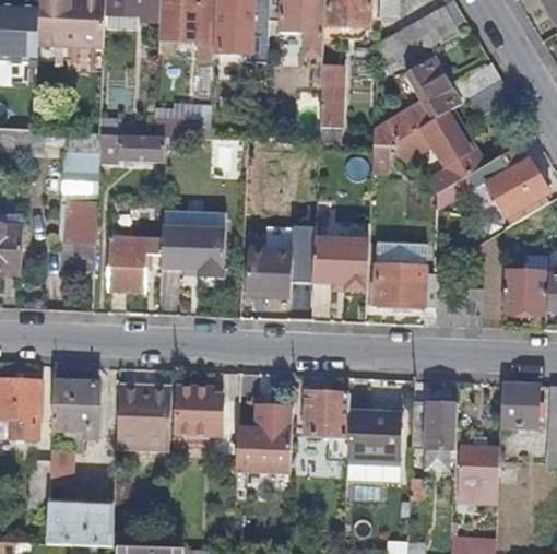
[(0,55),(27,57),(30,1),(0,0),(0,55)]
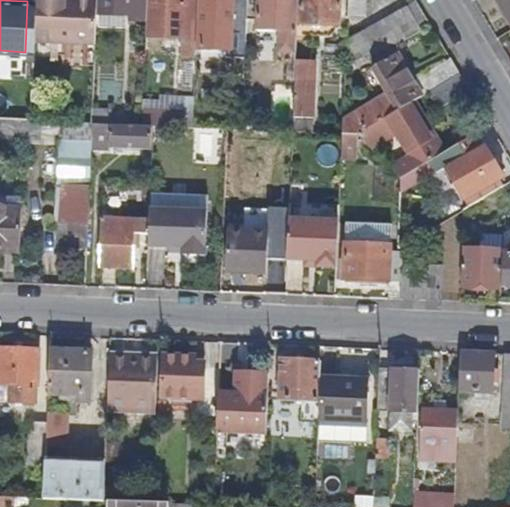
[(35,0),(35,2),(34,38),(93,41),(95,0),(35,0)]
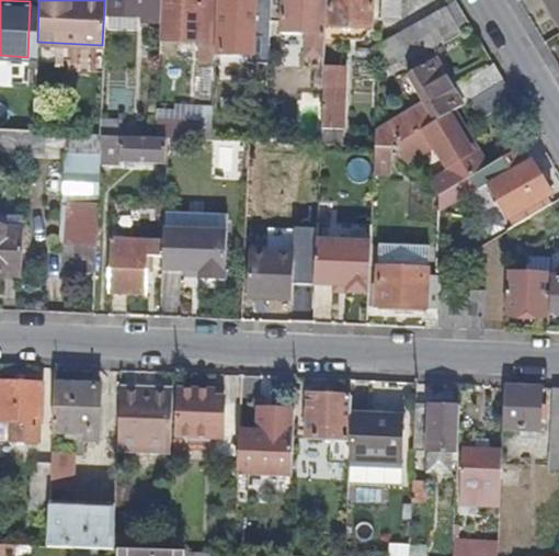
[(109,0),(109,12),(139,13),(139,21),(158,21),(159,2),(159,0),(109,0)]
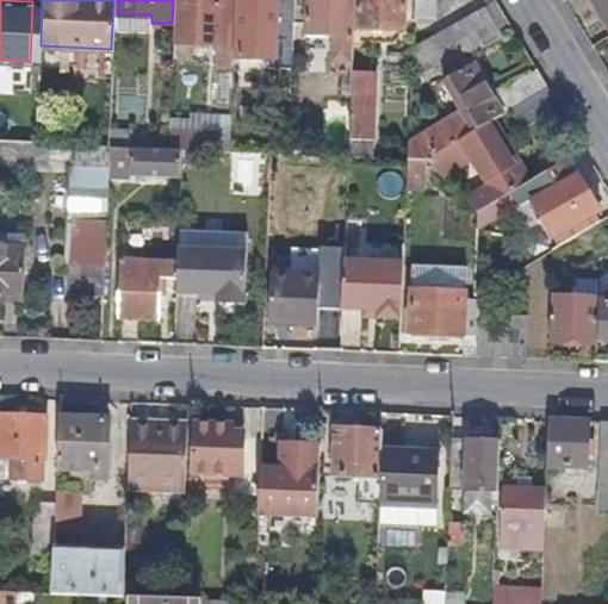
[(233,26),(233,0),(178,0),(178,2),(173,2),(172,23),(172,42),(212,43),(212,63),(230,63),(231,45),(233,26)]
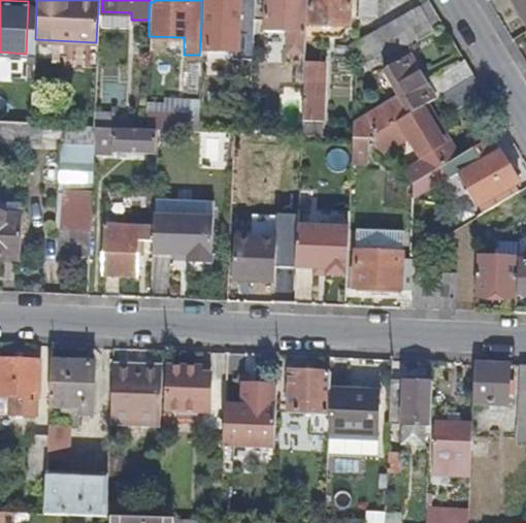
[(204,0),(204,23),(201,23),(200,39),(227,40),(235,30),(235,25),(237,25),(238,0),(204,0)]
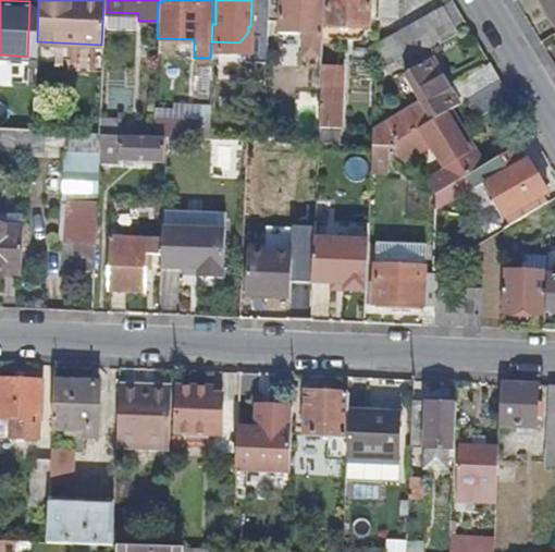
[(268,0),(268,1),(279,1),(276,31),(301,32),(300,56),(320,57),(322,0),(268,0)]
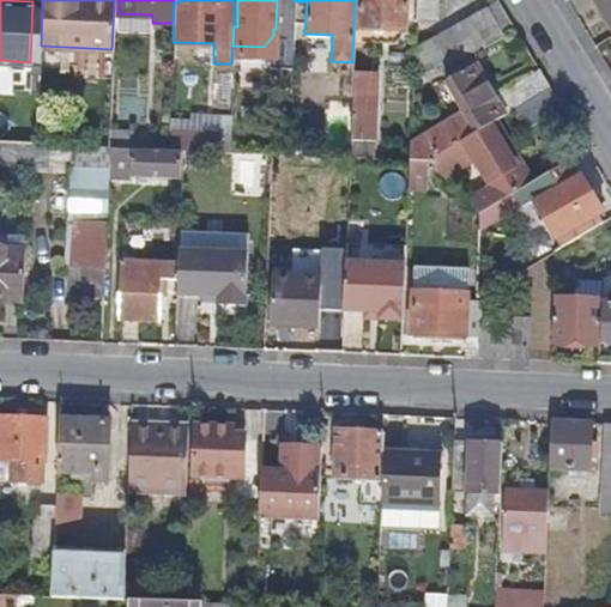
[(358,0),(358,25),(405,28),(405,0),(358,0)]
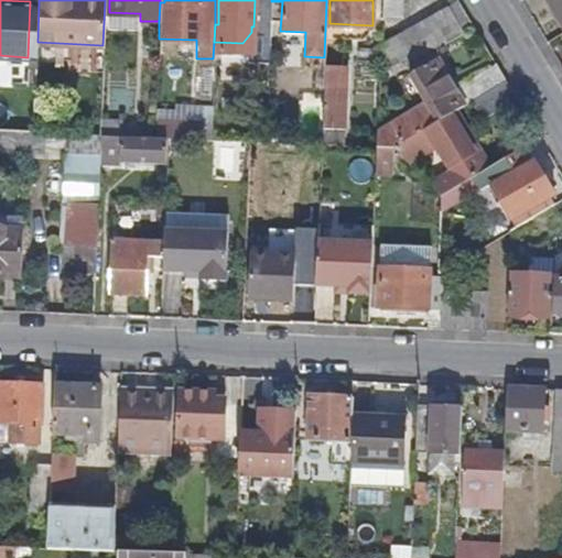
[(381,0),(381,15),(403,17),(403,0),(381,0)]
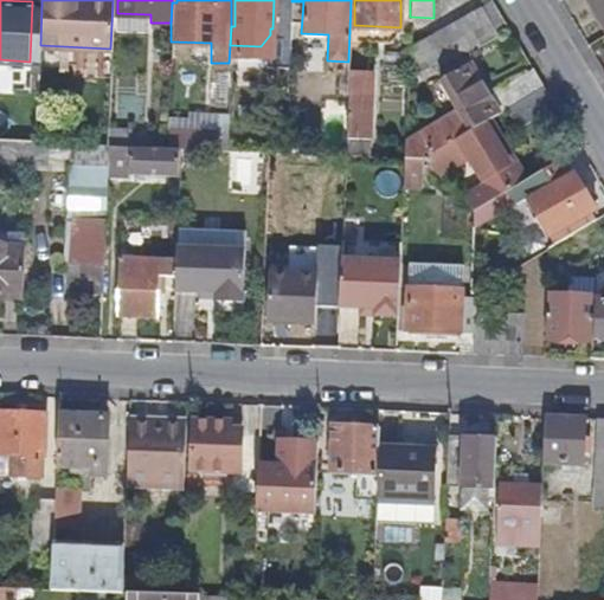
[(588,0),(603,27),(603,0),(588,0)]
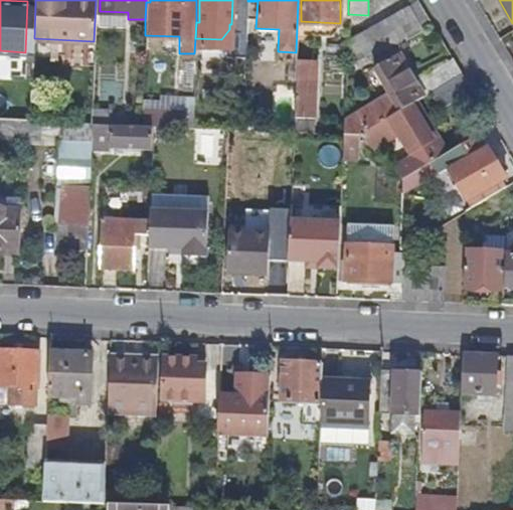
[(27,1),(25,52),(33,52),(34,38),(35,2),(27,1)]
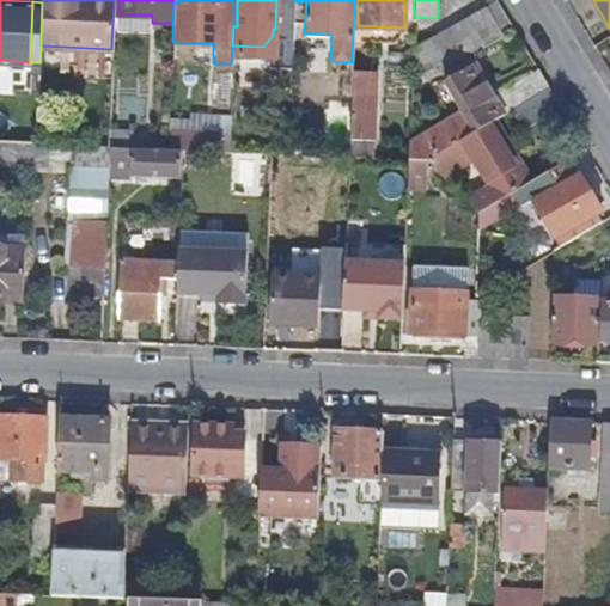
[(443,79),(471,62),(459,41),(431,59),(443,79)]
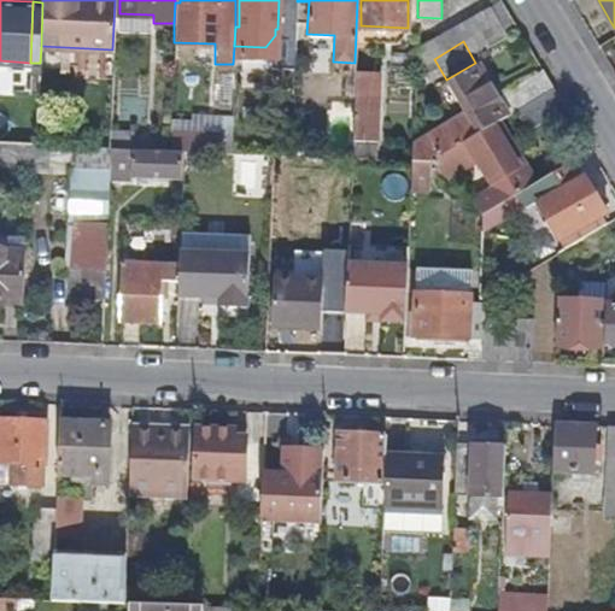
[(411,159),(429,160),(492,122),(515,109),(552,87),(542,69),(497,94),(496,92),(493,94),(475,63),(446,80),(464,110),(413,142),(411,159)]
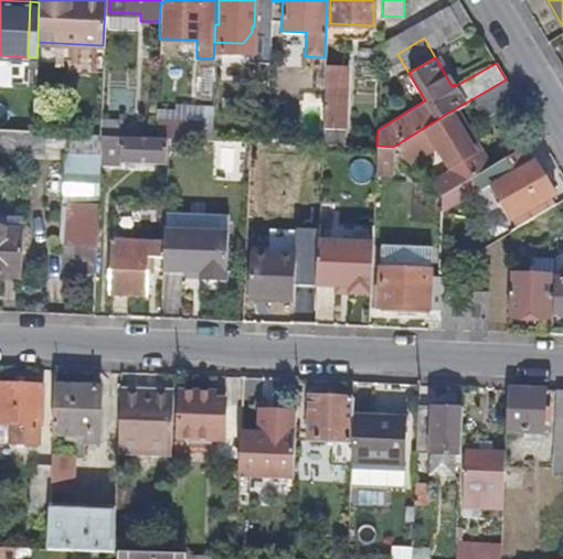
[(344,128),(347,64),(325,64),(324,94),(321,127),(344,128)]
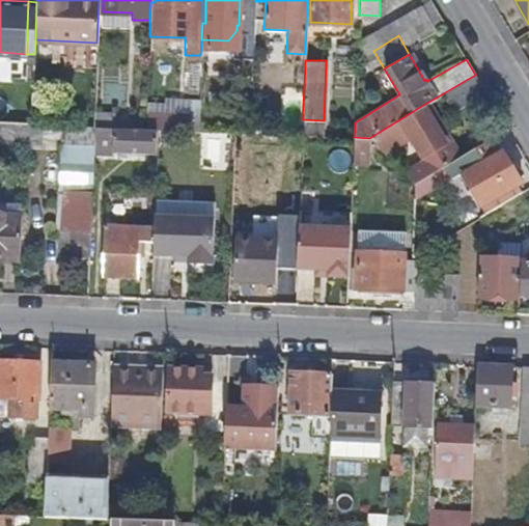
[(475,75),(443,93),(453,111),(485,91),(475,75)]
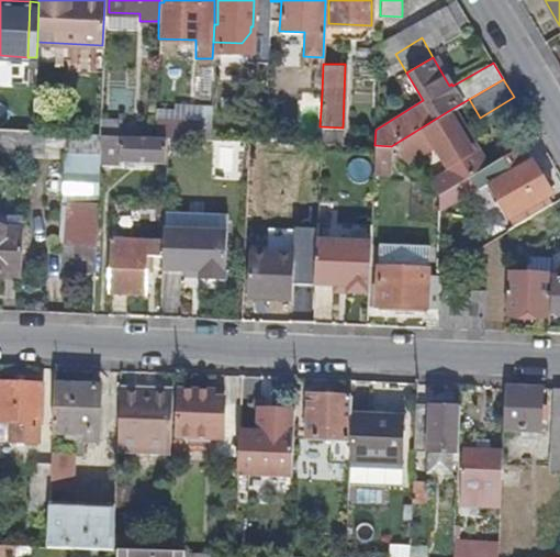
[(426,181),(438,193),(486,165),(476,145),(470,148),(448,111),(391,146),(406,162),(434,144),(447,168),(426,181)]
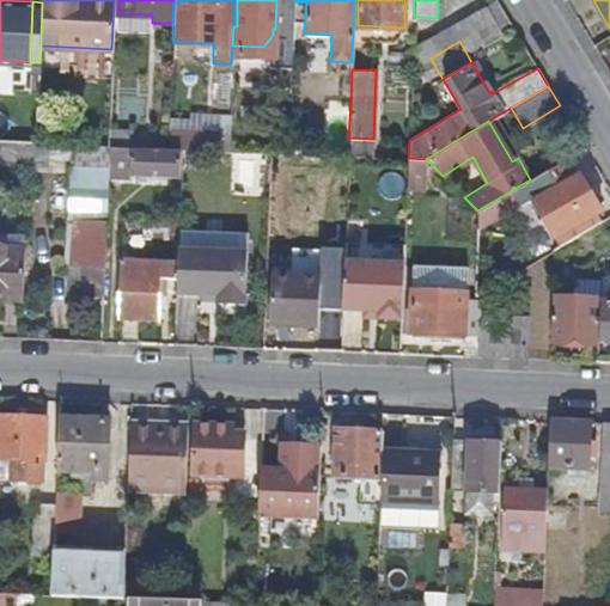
[(227,151),(229,128),(169,126),(168,147),(178,148),(227,151)]
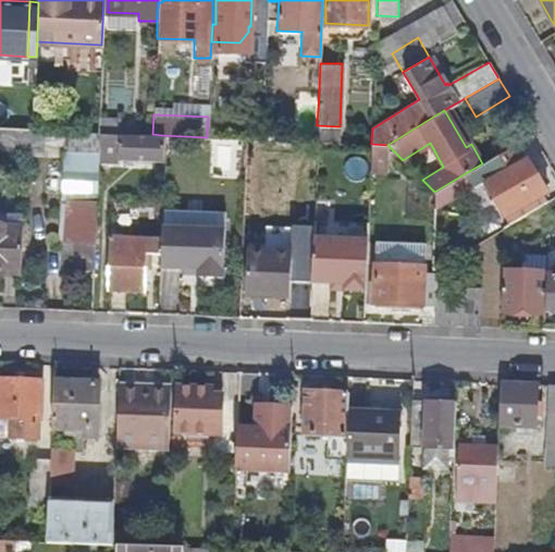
[(120,133),(121,115),(99,115),(98,132),(120,133)]
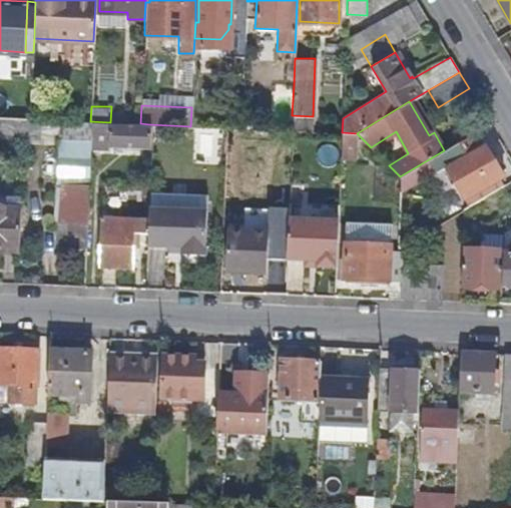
[(73,121),(87,121),(88,109),(74,108),(73,121)]
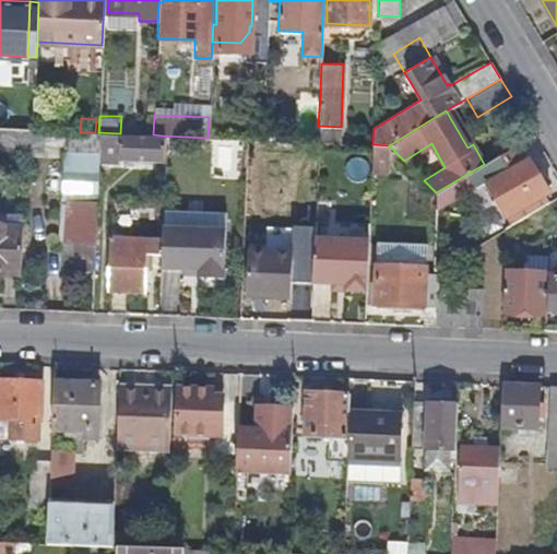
[(318,129),(318,140),(333,141),(333,129),(318,129)]
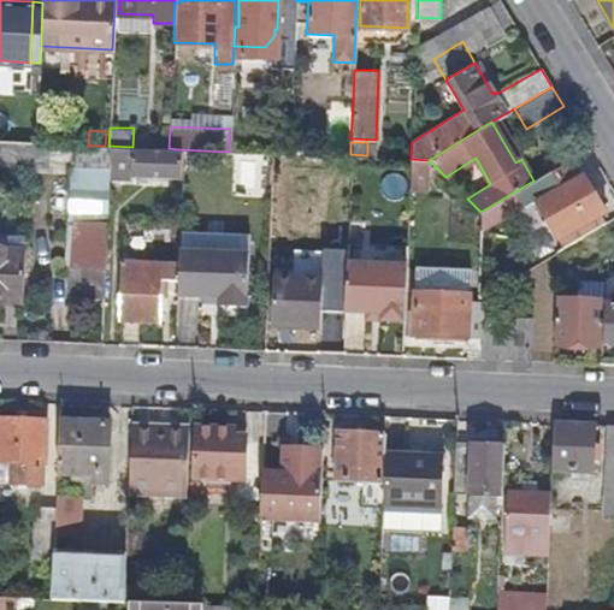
[(130,173),(179,176),(179,149),(169,148),(133,147),(108,146),(107,176),(130,176),(130,173)]
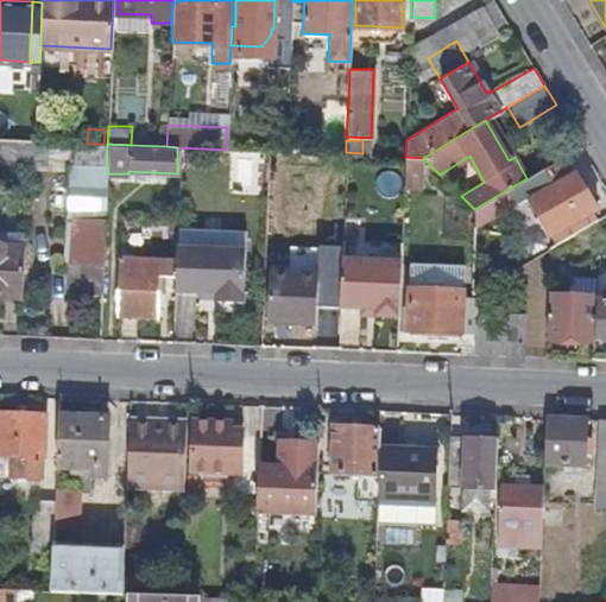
[(242,162),(267,162),(267,151),(242,150),(242,162)]
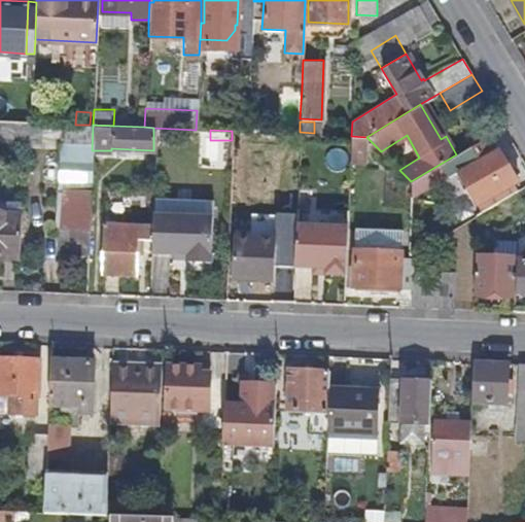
[(351,136),(350,161),(366,162),(366,137),(351,136)]
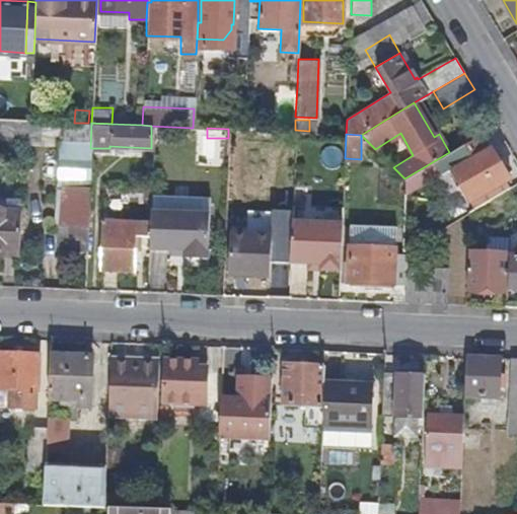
[(486,140),(448,162),(470,201),(508,177),(486,140)]
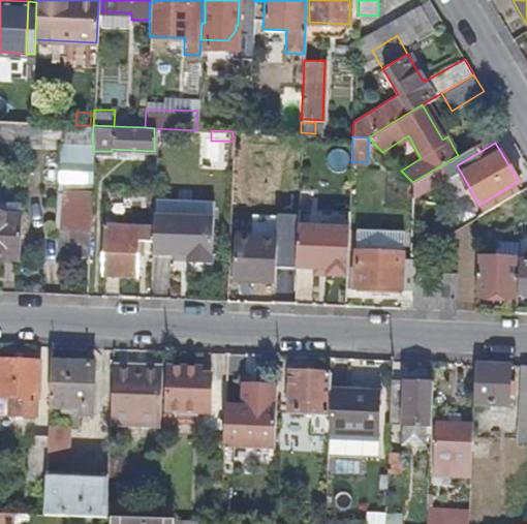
[(346,161),(344,144),(324,147),(327,163),(346,161)]
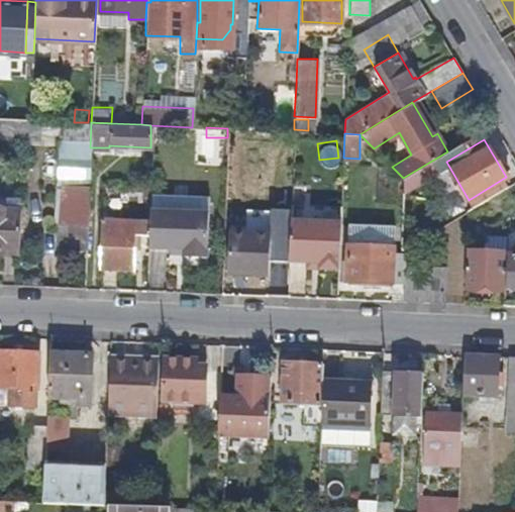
[(83,157),(56,157),(56,184),(83,185),(83,157)]
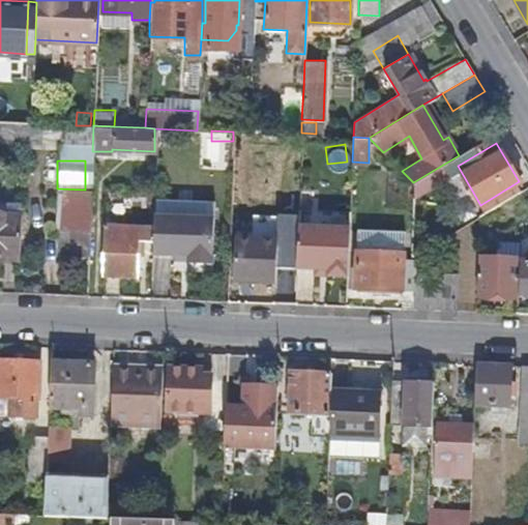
[(20,203),(0,201),(0,256),(19,257),(20,203)]
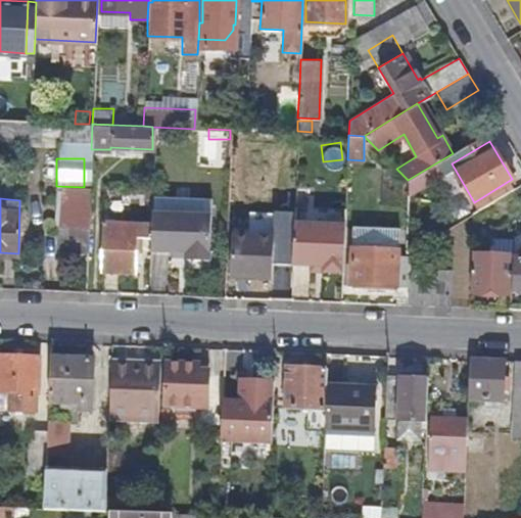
[(185,249),(185,259),(208,259),(209,213),(150,210),(150,222),(149,235),(149,248),(171,249),(185,249)]
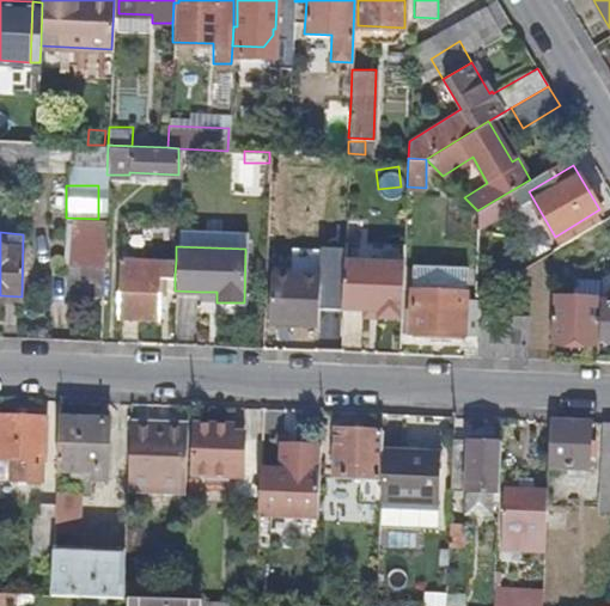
[(158,317),(159,275),(175,275),(176,259),(121,258),(119,316),(158,317)]
